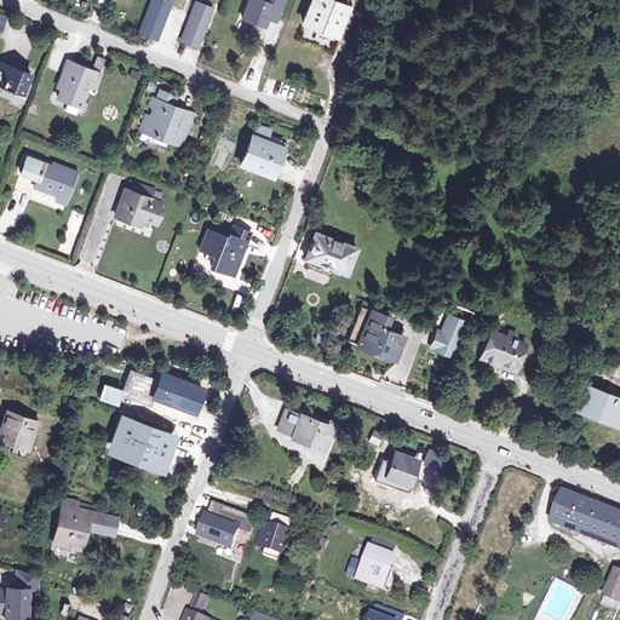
[(171,4),(159,0),(153,0),(141,35),(156,41),(171,4)]
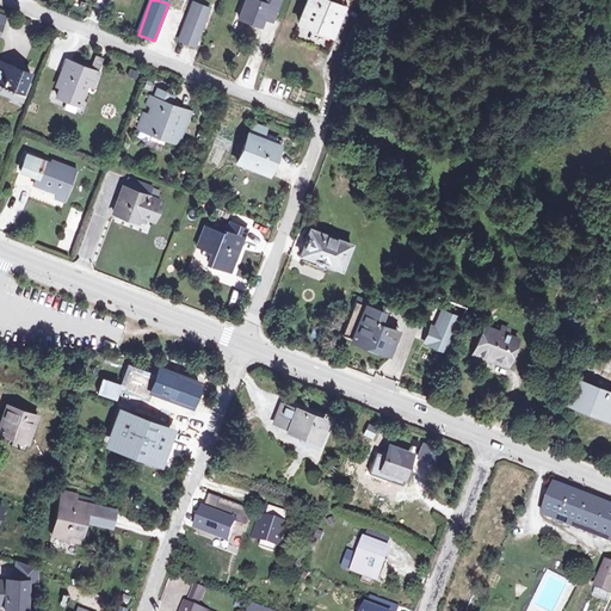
[(279,4),(271,0),(257,0),(255,4),(246,0),(236,22),(259,31),(263,20),(271,24),(279,4)]
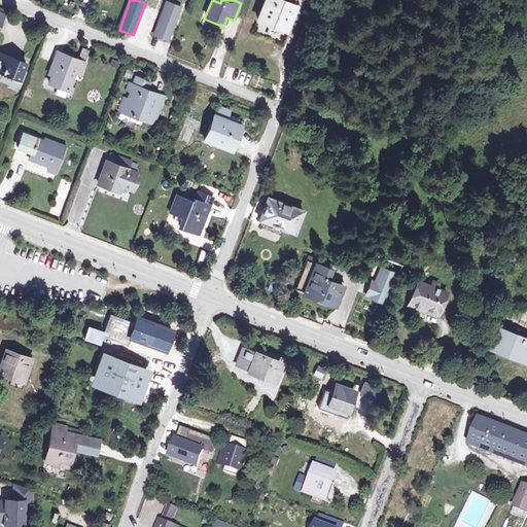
[(303,1),(301,0),(265,0),(255,24),(267,28),(268,23),(285,30),(292,11),(297,13),(303,1)]
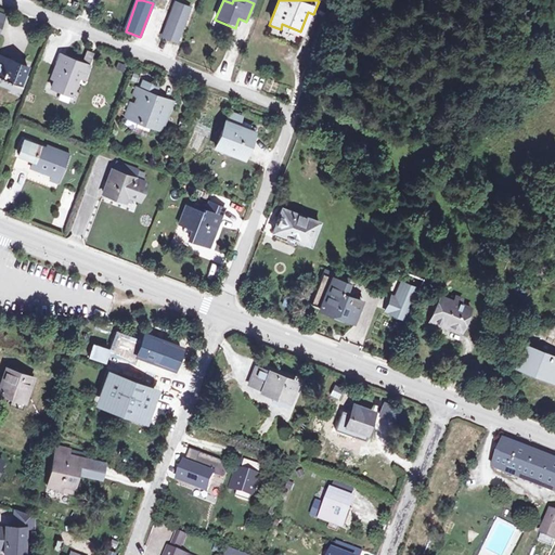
[(177,43),(190,10),(176,4),(163,38),(177,43)]
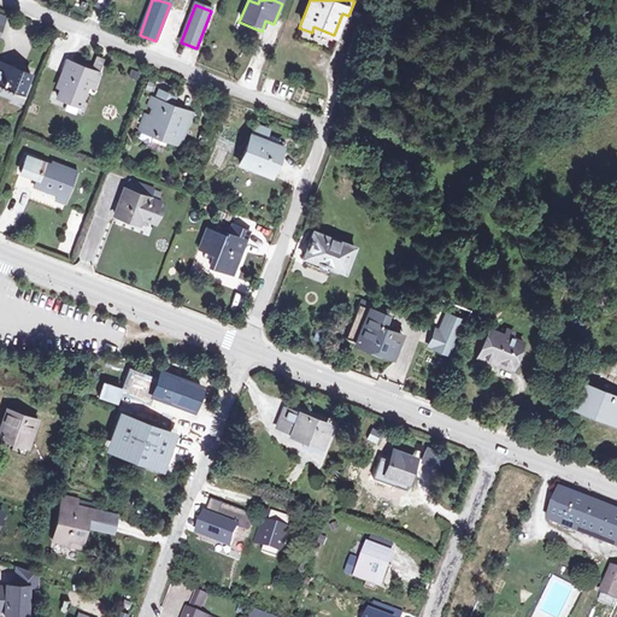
[(0,88),(21,97),(25,86),(29,74),(0,63),(0,88)]
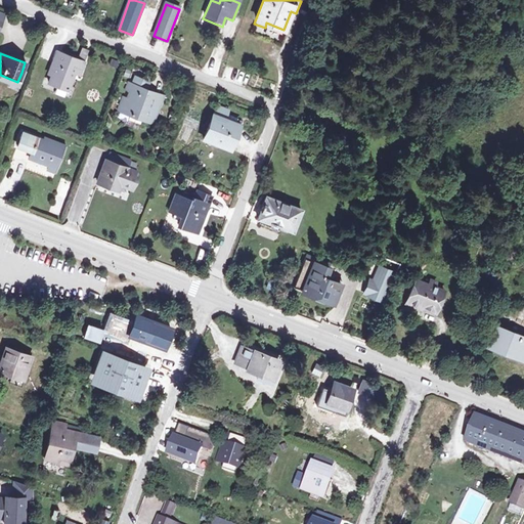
[(77,61),(60,54),(56,67),(51,64),(47,75),(50,77),(47,84),(57,88),(58,84),(67,87),(72,74),(77,61)]
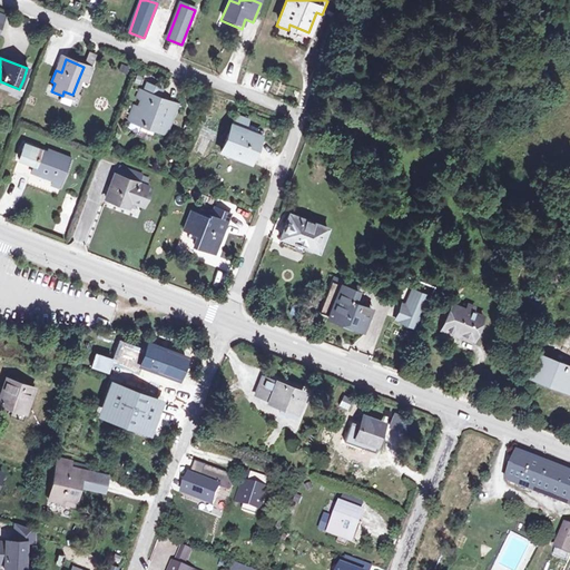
[(90,69),(84,67),(78,80),(85,84),(90,69)]
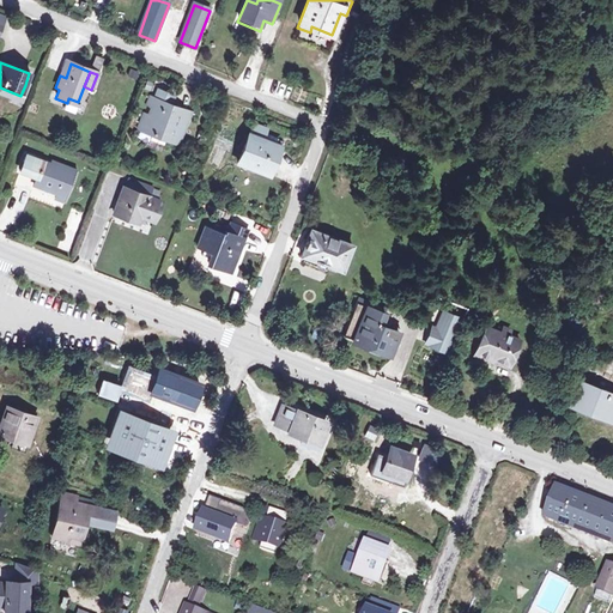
[(20,96),(0,87),(0,91),(22,101),(28,86),(25,85),(20,96)]
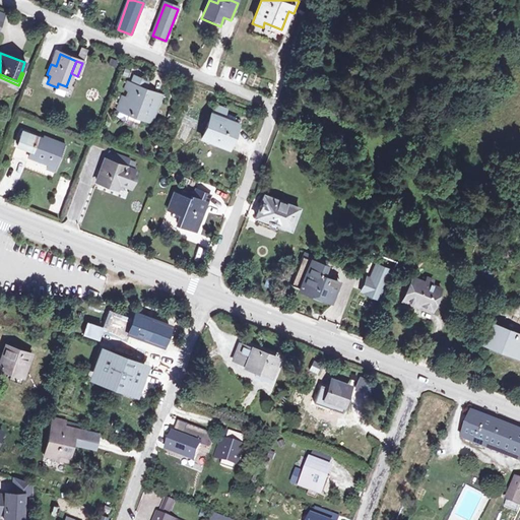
[(134,80),(131,86),(145,92),(148,85),(134,80)]
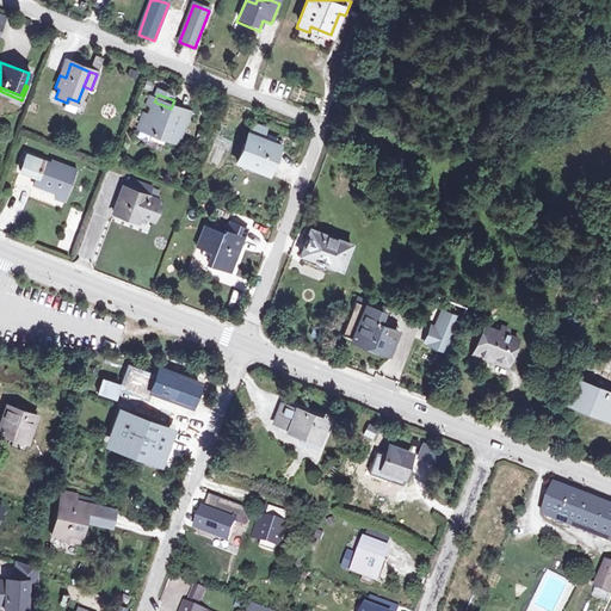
[(146,116),(140,131),(159,139),(177,147),(189,116),(171,109),(154,102),(152,102),(148,110),(152,111),(149,117),(146,116)]
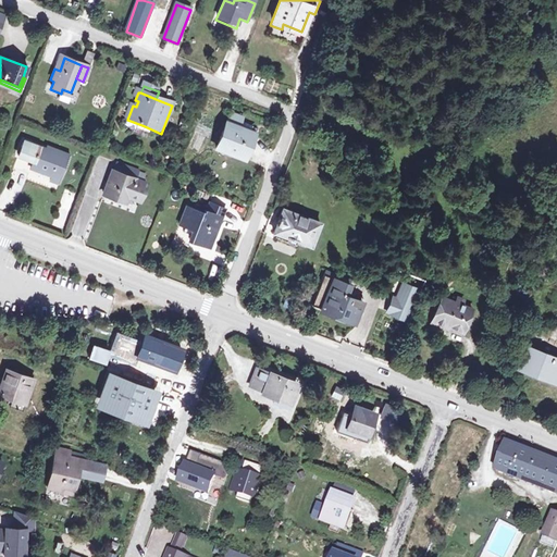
[(226,127),(215,151),(244,163),(254,137),(239,132),(243,122),(232,116),(227,127),(226,127)]
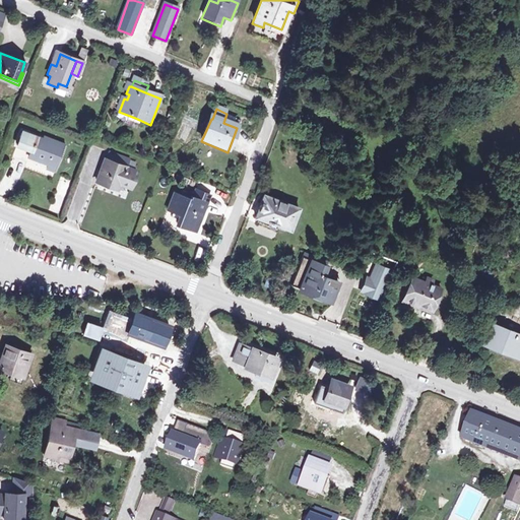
[(47,141),(22,131),(17,145),(31,151),(29,156),(57,169),(65,146),(48,139),(47,141)]
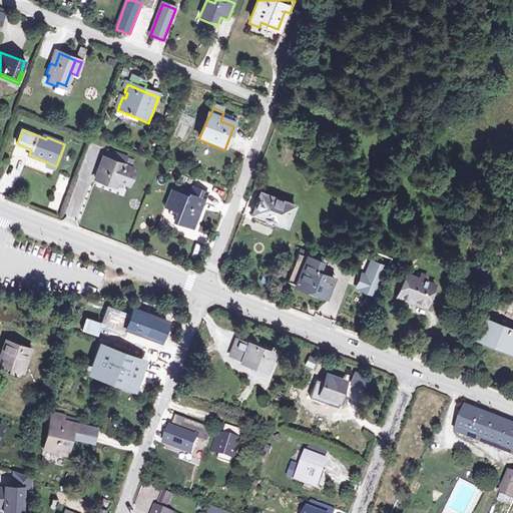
[(96,180),(113,187),(115,181),(118,183),(128,187),(134,171),(124,167),(127,159),(109,151),(105,160),(104,159),(96,180)]
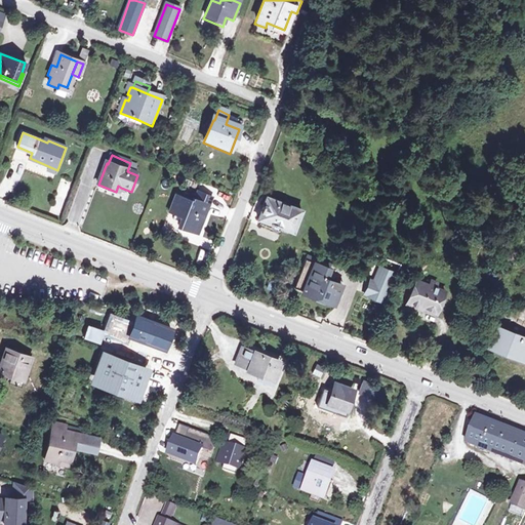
[(198,226),(201,227),(211,199),(197,194),(194,202),(192,201),(191,204),(174,198),(168,214),(182,219),(177,230),(194,236),(198,226)]
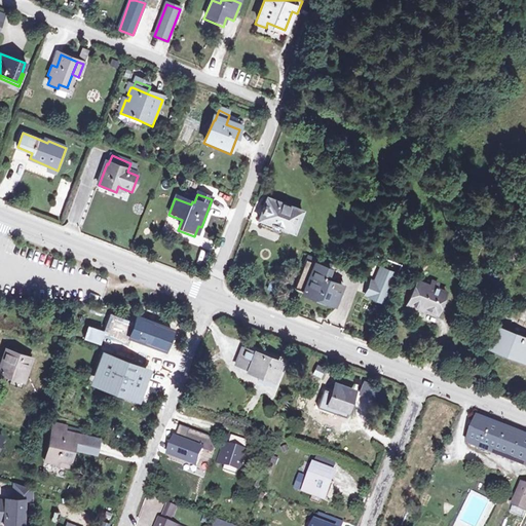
[(301,211),(266,196),(258,219),(262,220),(260,224),(279,232),(280,227),(293,232),(301,211)]
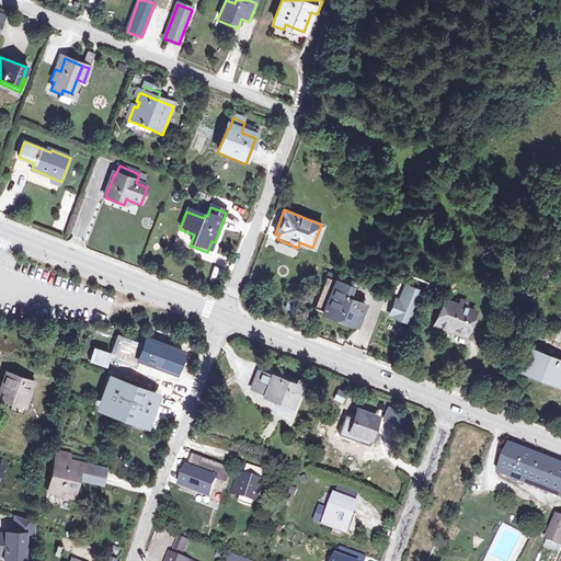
[(354,283),(328,273),(313,307),(357,322),(365,305),(347,299),(354,283)]
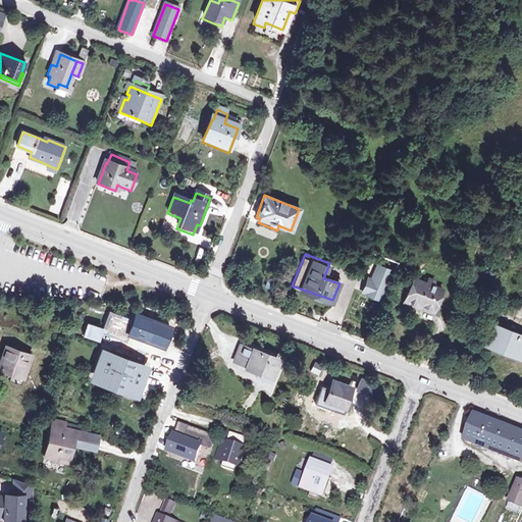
[(390,268),(376,262),(370,276),(366,275),(359,293),(376,301),(390,268)]
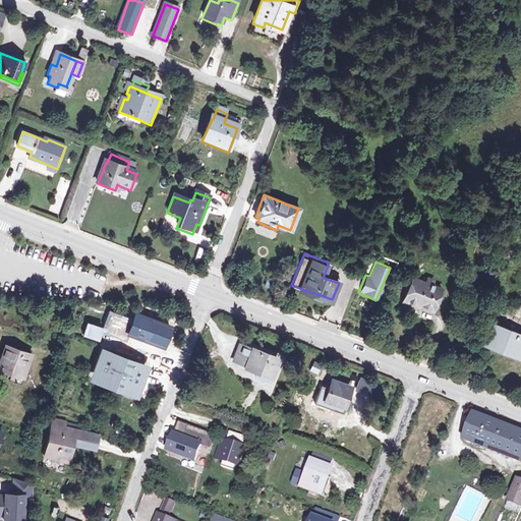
[(423,282),(413,278),(404,299),(432,309),(441,288),(430,284),(431,280),(425,277),(423,282)]
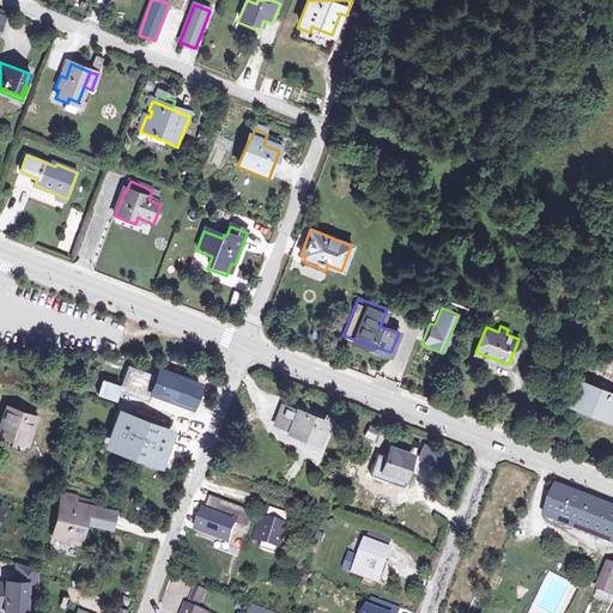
[(126,381),(147,381),(149,363),(127,362),(126,381)]
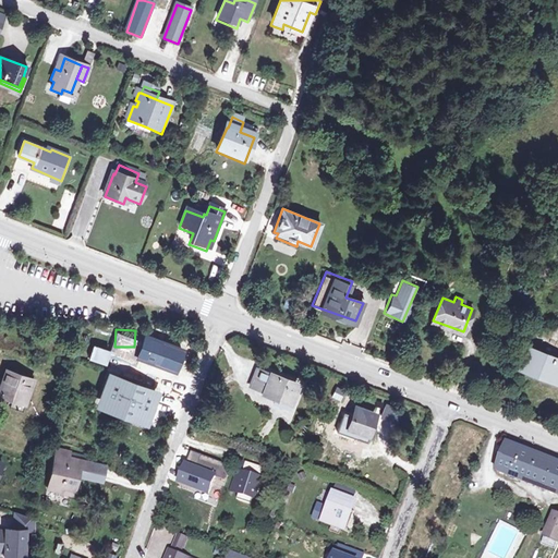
[(557,360),(529,349),(523,362),(521,368),(555,383),(557,375),(557,360)]
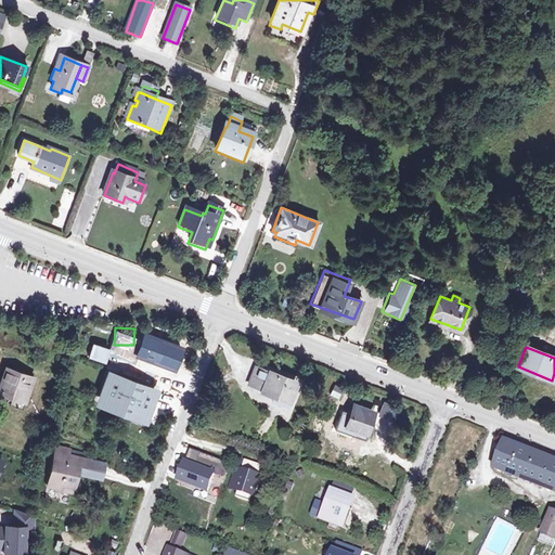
[(17,374),(8,370),(0,390),(23,400),(30,379),(21,375),(24,366),(22,365),(17,374)]
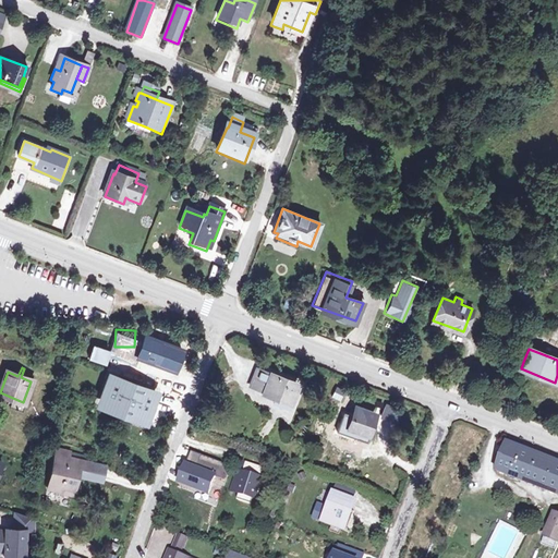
[(267,387),(265,392),(290,402),(298,385),(258,370),(254,381),(267,387)]
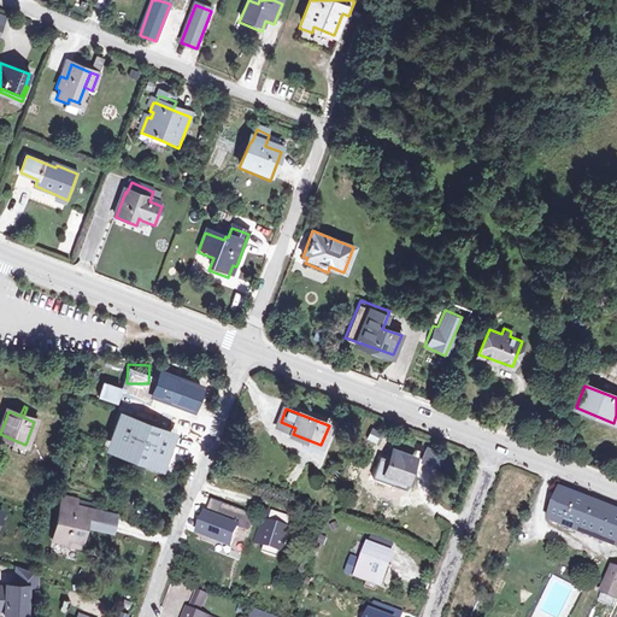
[(181,434),(123,413),(109,452),(168,474),(181,434)]
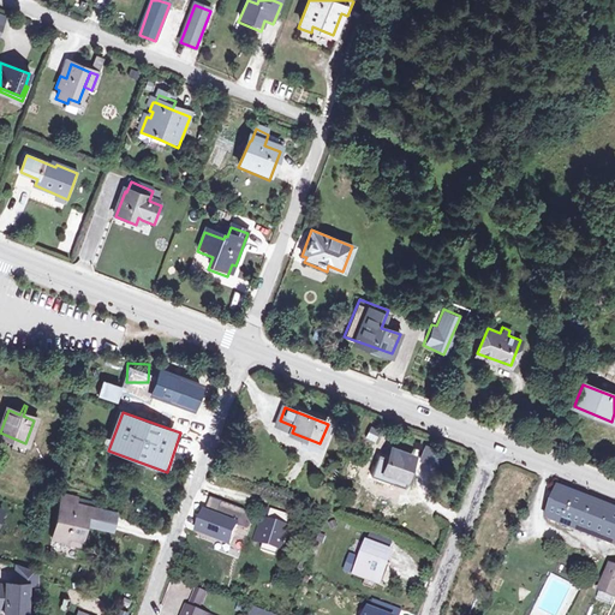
[(276,427),(292,433),(294,427),(280,421),(276,427)]
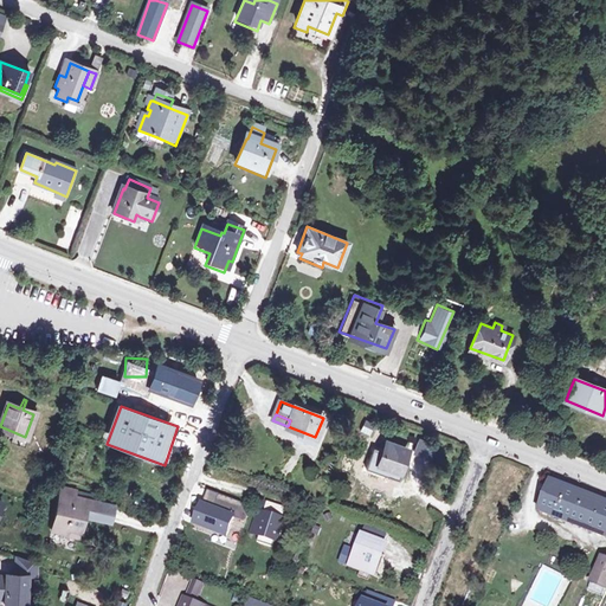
[(374,421),(363,419),(359,432),(371,436),(374,421)]
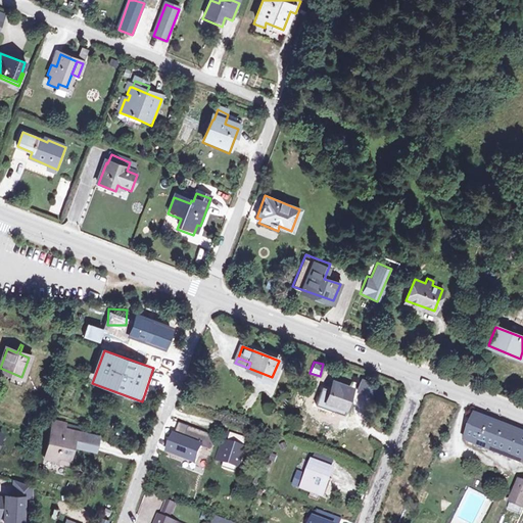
[(375,382),(361,376),(355,388),(370,394),(375,382)]
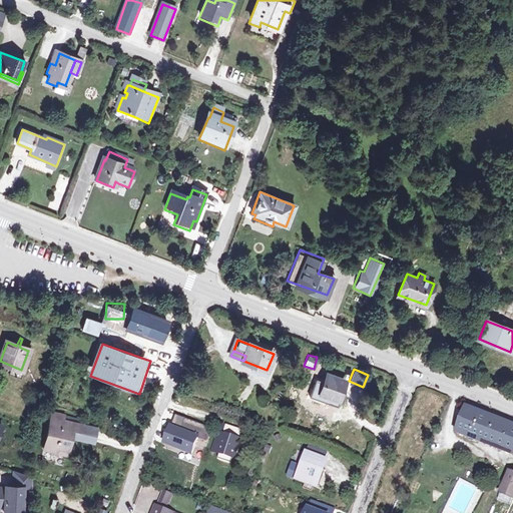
[(344,381),(327,375),(318,398),(331,405),(335,403),(344,381)]
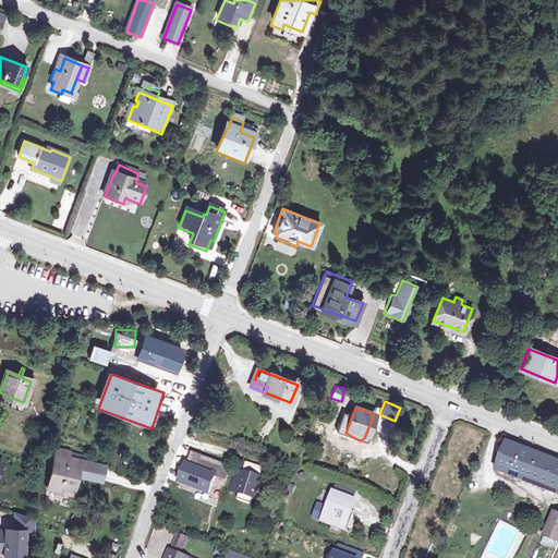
[(557,494),(557,463),(509,444),(499,470),(557,494)]
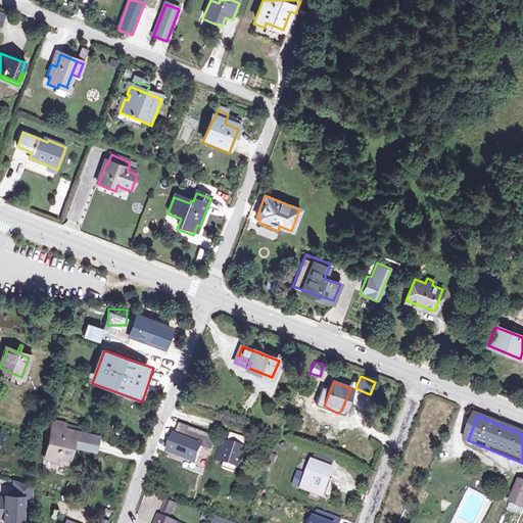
[(68,465),(69,459),(73,446),(75,440),(77,441),(79,433),(81,429),(66,425),(53,422),(45,457),(58,461),(57,462),(68,465)]
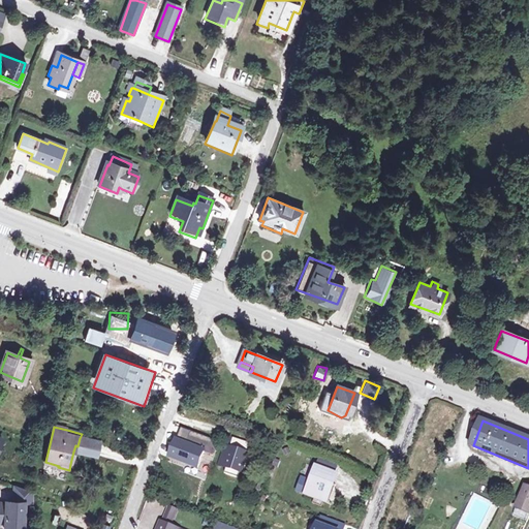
[(75,445),(73,452),(96,458),(99,443),(80,438),(78,446),(75,445)]
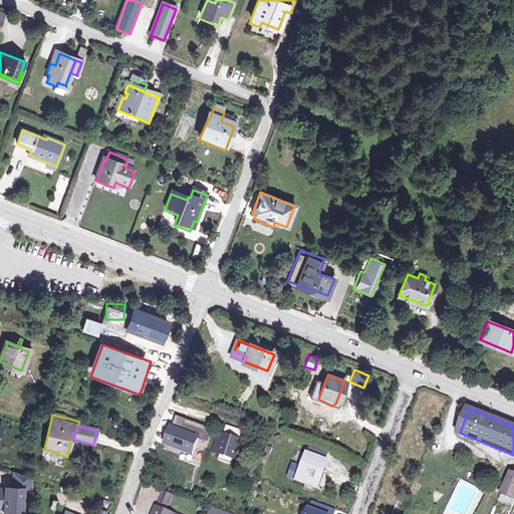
[(240,442),(230,437),(224,454),(234,458),(240,442)]
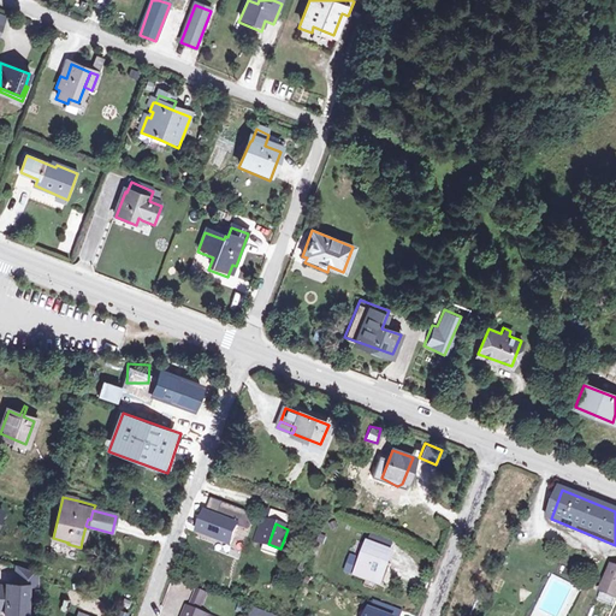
[(372,538),(369,546),(390,555),(394,545),(372,538)]
